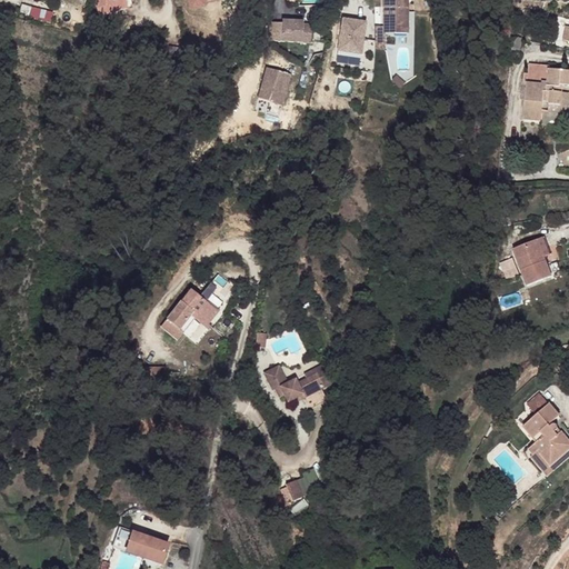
[(127,8),(123,0),(100,0),(98,1),(100,6),(98,7),(100,16),(127,8)]
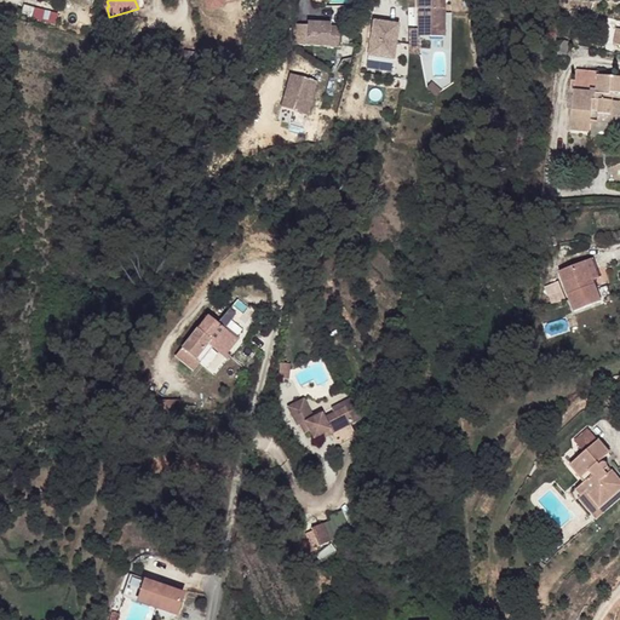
[(206,0),(208,12),(227,10),(224,0),(206,0)]
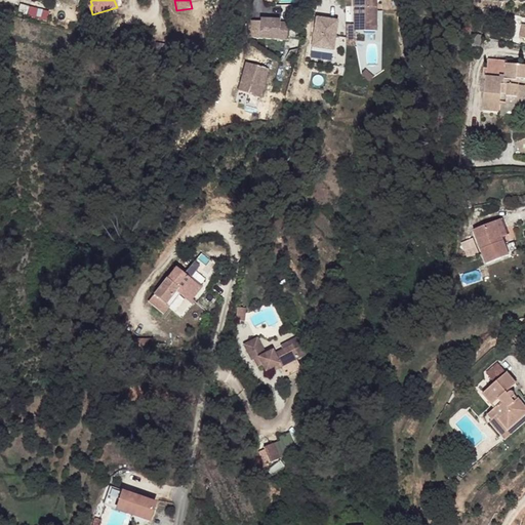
[(375,0),(353,0),(353,30),(376,30),(375,0)]
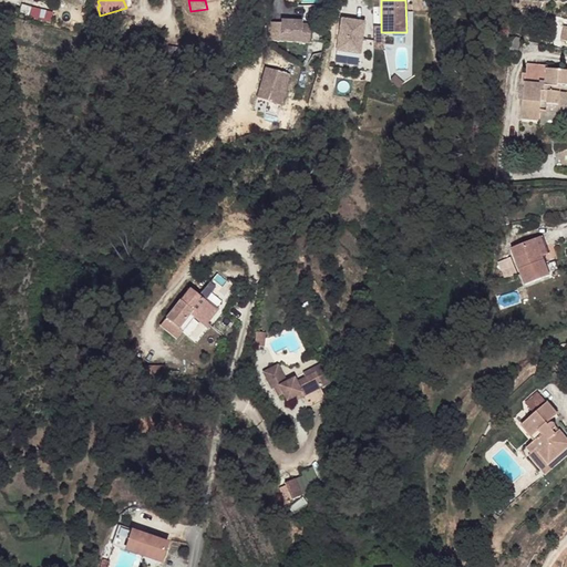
[(22,3),(20,11),(30,14),(32,7),(22,3)]
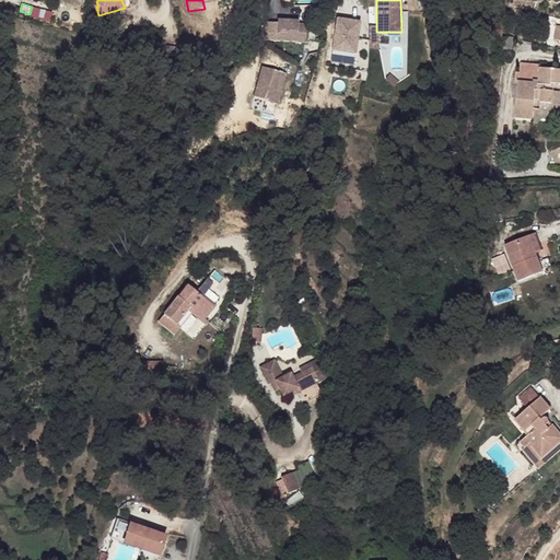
[(50,23),(54,14),(33,6),(30,15),(50,23)]
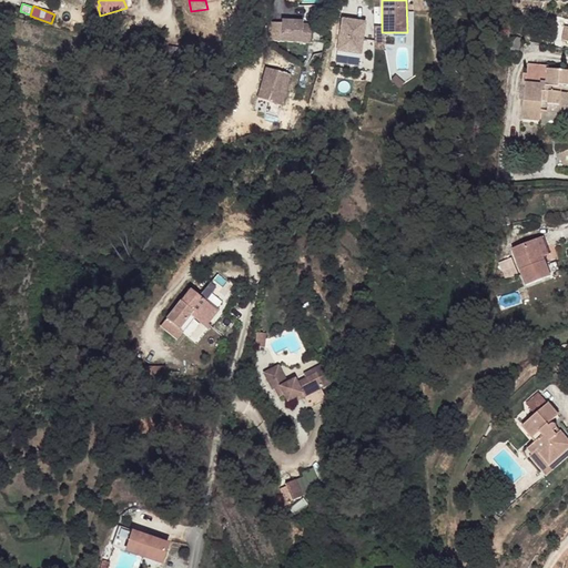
[(280,22),(271,22),(269,22),(267,40),(275,41),(280,41),(280,22)]
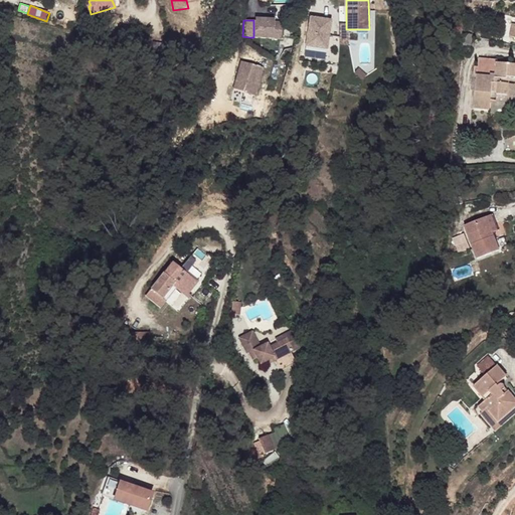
[(272,20),(253,20),(253,37),(253,38),(280,39),(280,22),(272,22),(272,20)]
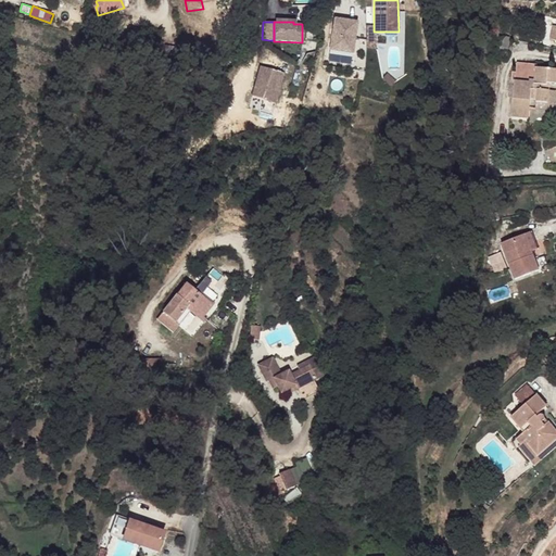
[(356,53),(356,24),(331,24),(330,52),(356,53)]
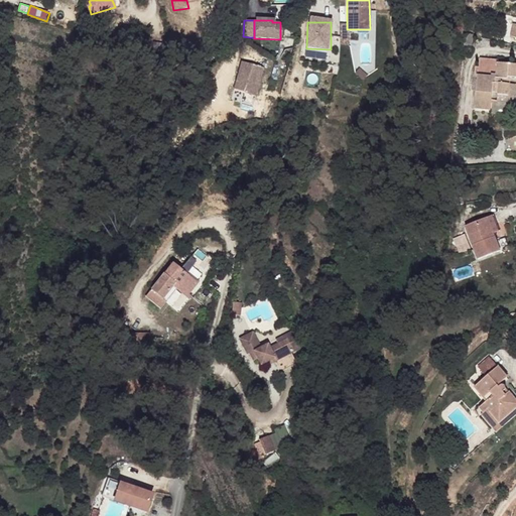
[(469,34),(467,45),(474,47),(477,36),(469,34)]
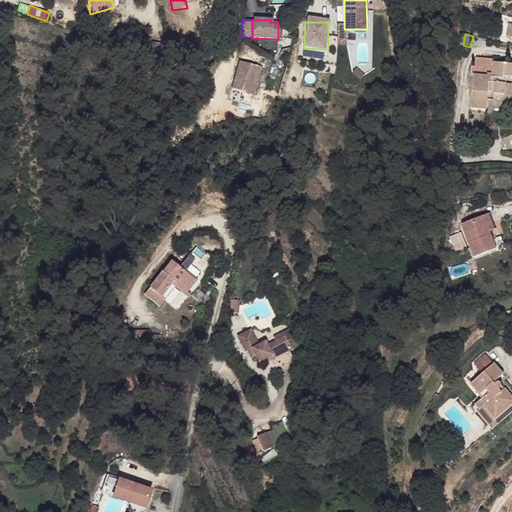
[(493,75),(494,63),(494,59),(478,58),(477,74),(493,75)]
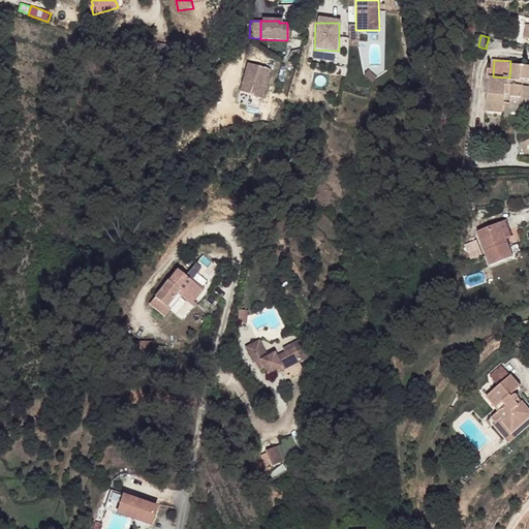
[(262,100),(270,71),(247,65),(240,94),(262,100)]
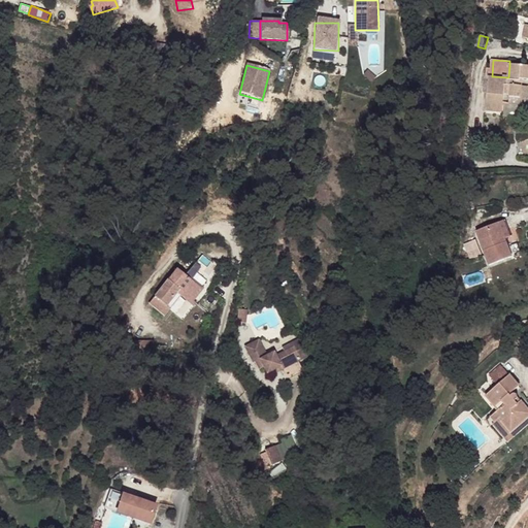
[(527,66),(509,65),(508,77),(492,76),(490,76),(487,111),(502,112),(504,97),(504,93),(510,94),(510,96),(522,97),(523,86),(523,85),(520,84),(521,77),(523,78),(527,78),(527,66)]
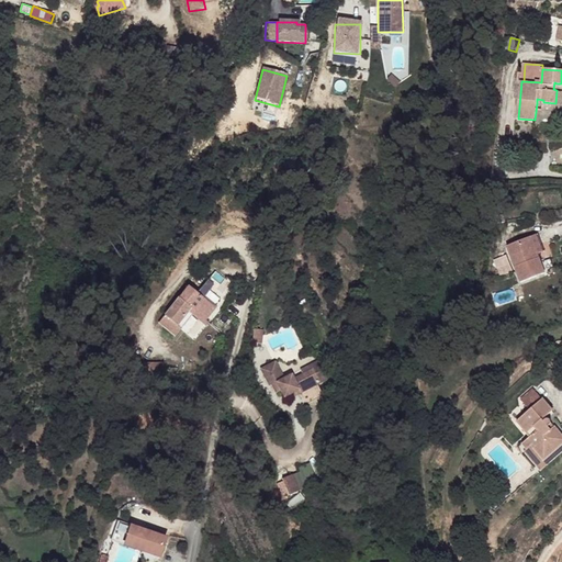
[(543,102),(543,104),(542,111),(561,113),(561,91),(557,91),(555,103),(543,102)]
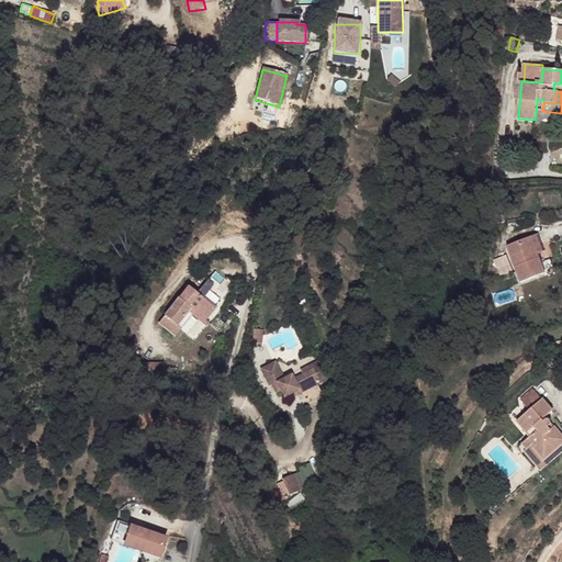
[(542,197),(542,205),(561,204),(560,194),(542,197)]
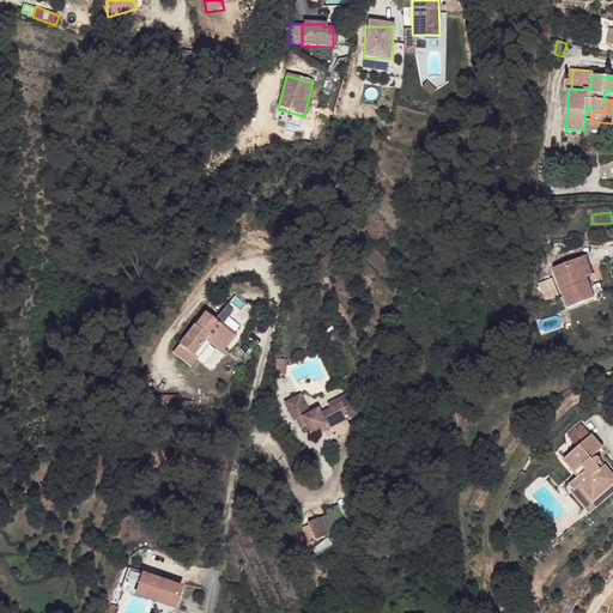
[(589,256),(581,260),(588,277),(596,273),(589,256)]
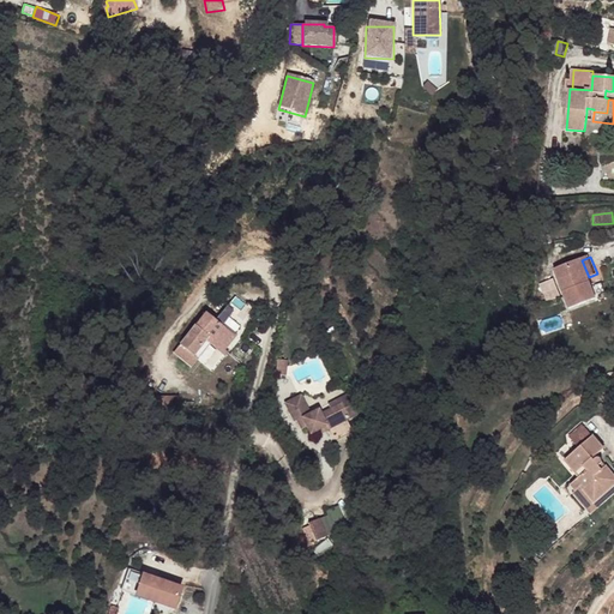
[(597,299),(589,277),(582,260),(554,271),(570,309),(597,299)]
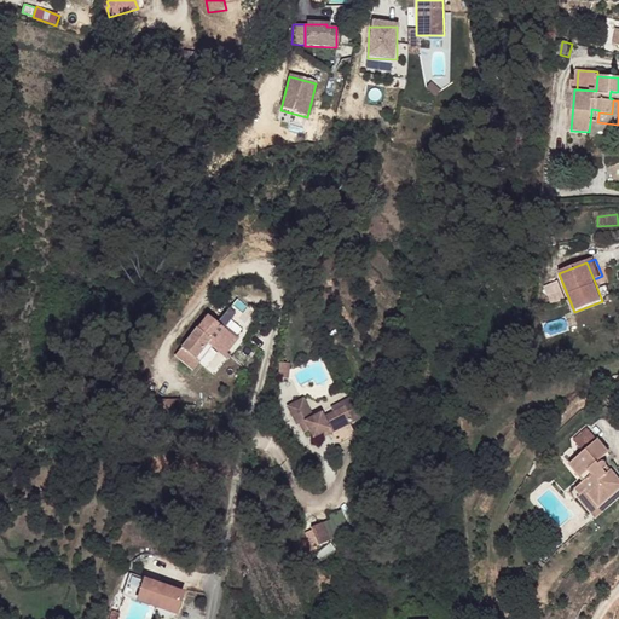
[(556,283),(545,287),(553,302),(563,299),(556,283)]
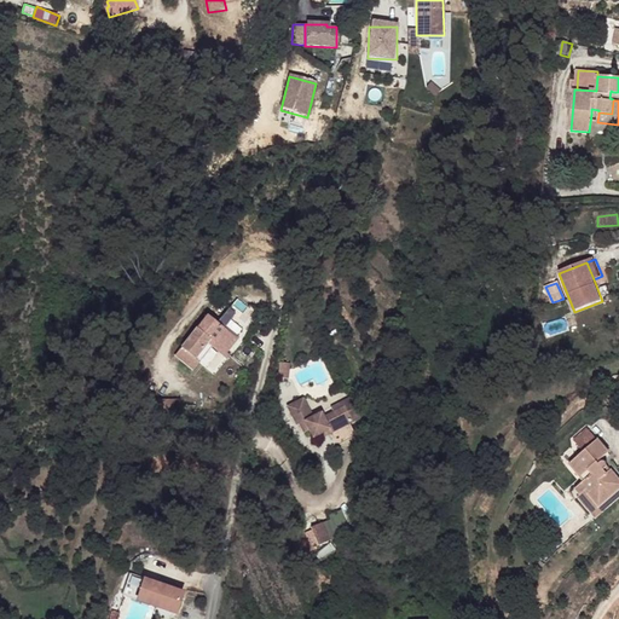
[(208,313),(181,346),(201,362),(214,347),(217,342),(227,351),(237,339),(208,313)]
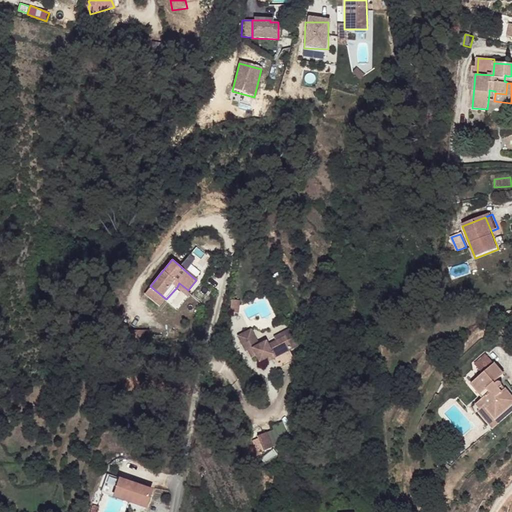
[(200,282),(196,280),(188,290),(179,283),(177,287),(188,296),(200,282)]
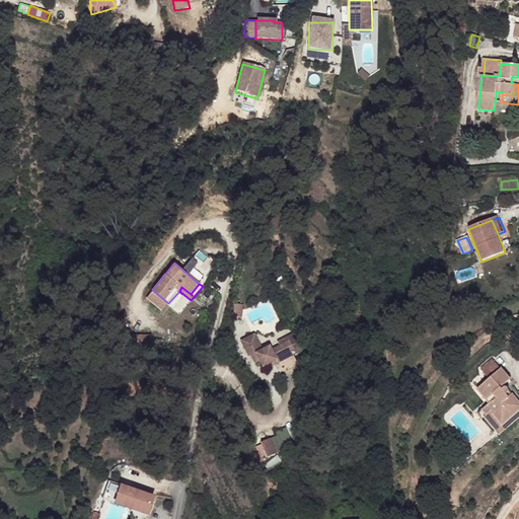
[(141,334),(133,334),(132,347),(152,347),(152,341),(140,341),(141,334)]
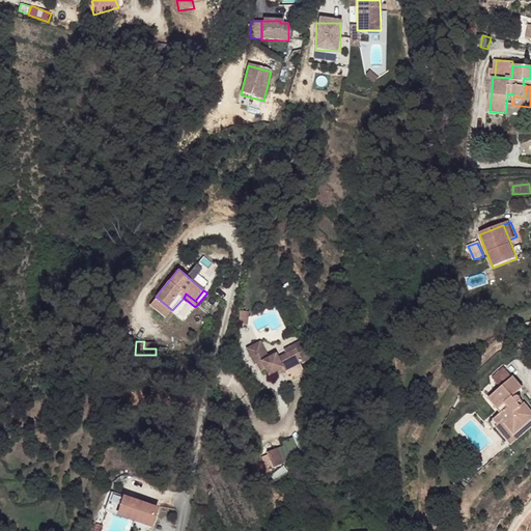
[(261,342),(248,350),(256,365),(258,364),(262,372),(267,369),(270,375),(278,372),(284,369),(285,372),(303,363),(297,351),(279,359),(277,356),(270,359),(261,342)]
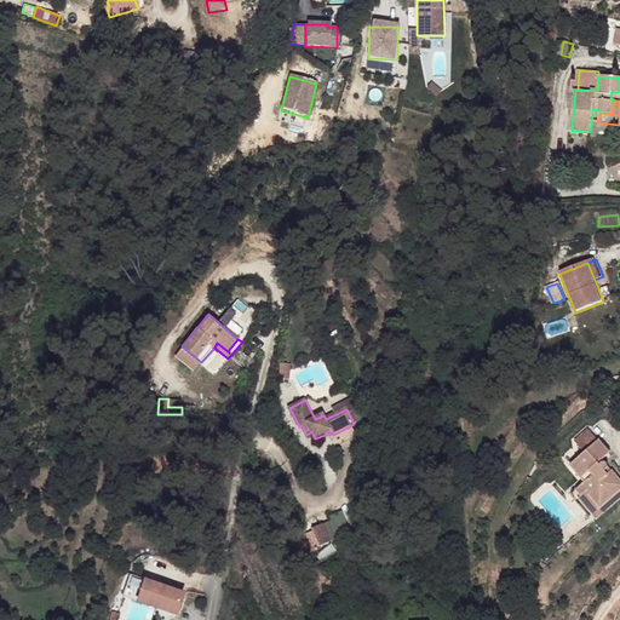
[(590,497),(602,510),(619,493),(619,480),(613,471),(608,475),(606,471),(607,468),(607,465),(606,464),(603,463),(601,465),(598,464),(610,454),(600,441),(570,466),(585,483),(577,492),(583,498),(589,493),(591,495),(590,497)]
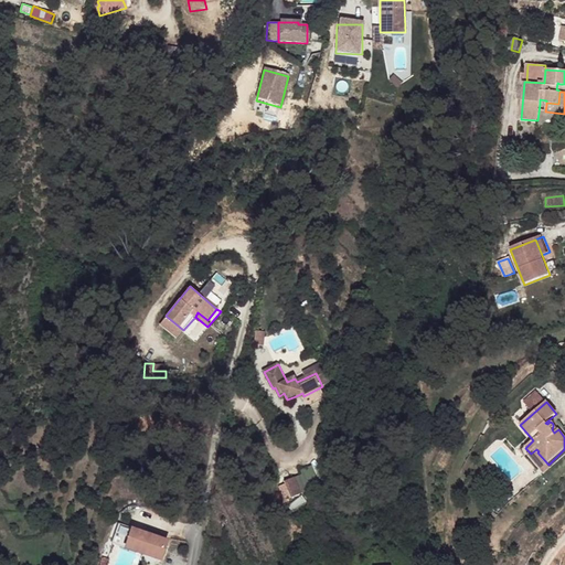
[(296,478),(286,482),(292,499),(302,494),(296,478)]
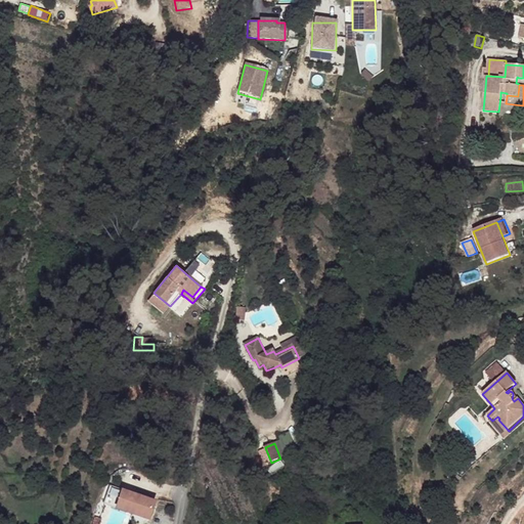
[(116,511),(119,495),(111,493),(105,513),(148,523),(149,518),(137,516),(127,513),(116,511)]
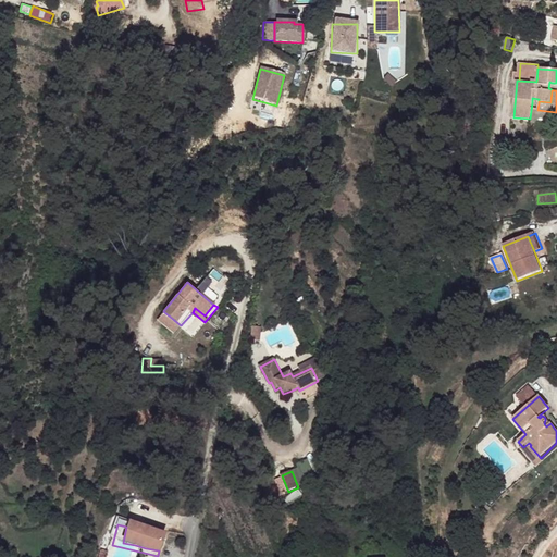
[(139,530),(126,527),(123,543),(135,545),(139,530)]
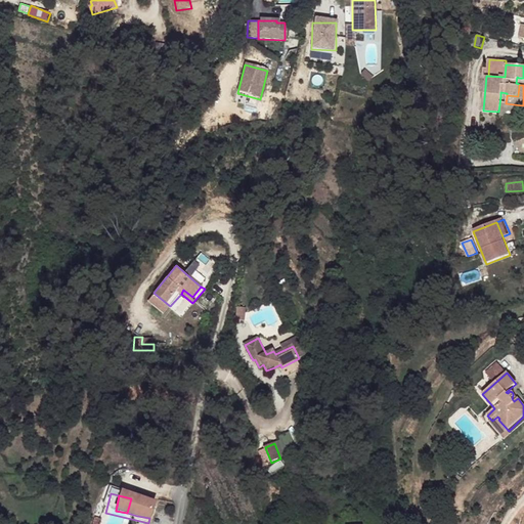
[(154,504),(141,500),(137,516),(149,518),(154,504)]
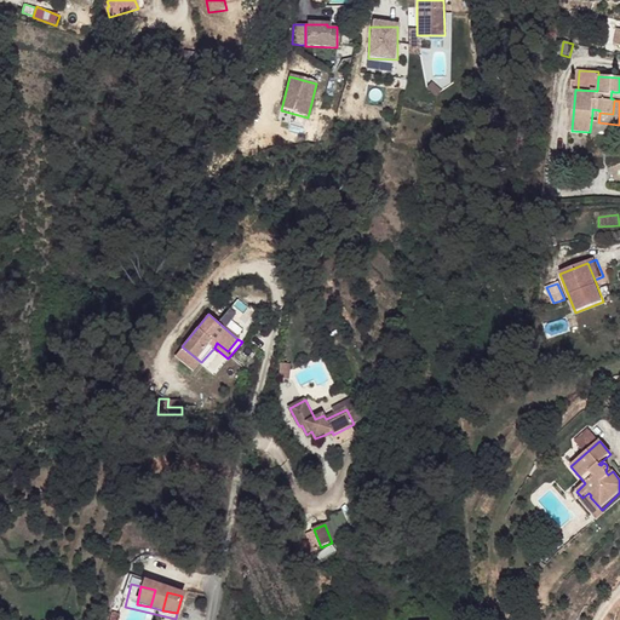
All buildings are outlined.
